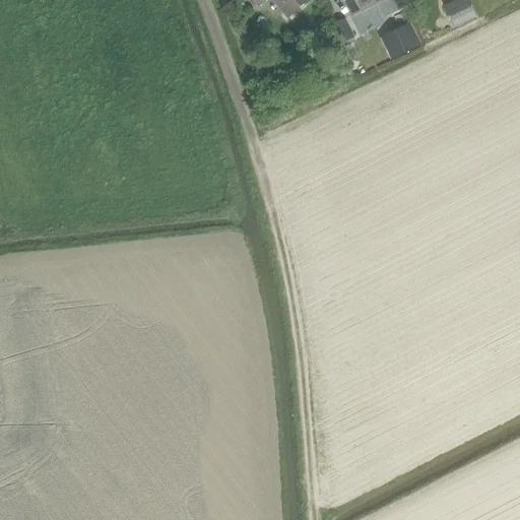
[(273,0),(288,17),(308,0),(251,0),(258,8),(267,0),(273,0)]
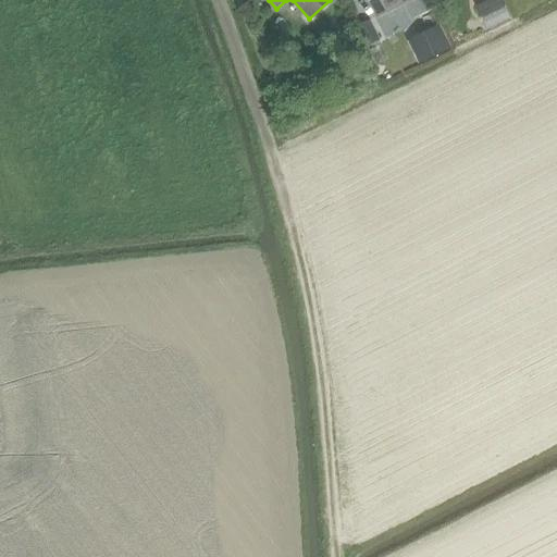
[(411,20),(432,9),(428,0),(369,0),(378,16),(403,4),(411,20)]
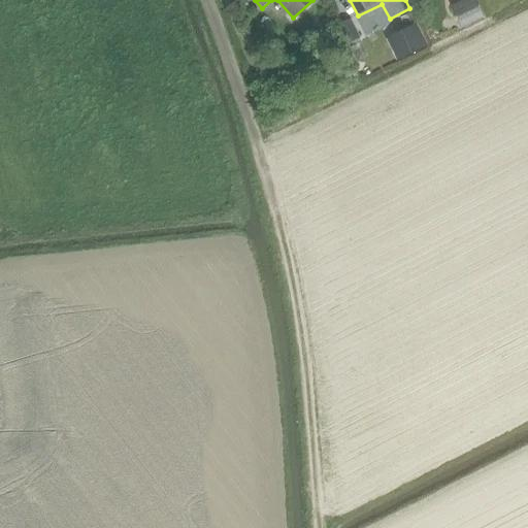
[(485,17),(475,0),(462,0),(451,5),(461,28),(485,17)]
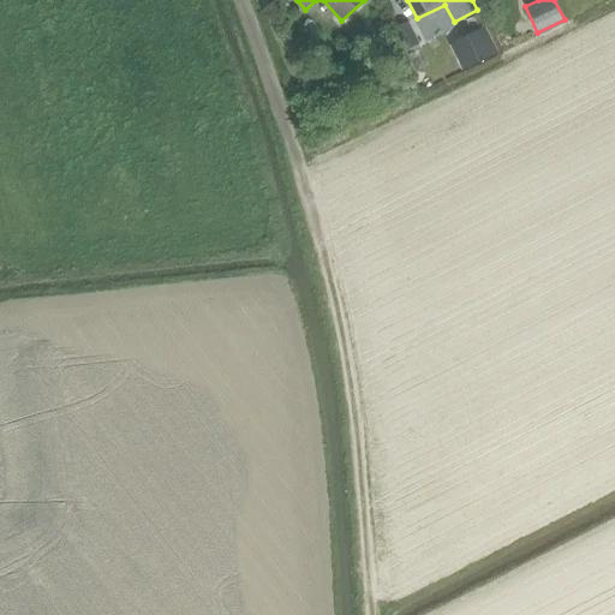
[(406,51),(418,45),(407,22),(394,29),(406,51)]
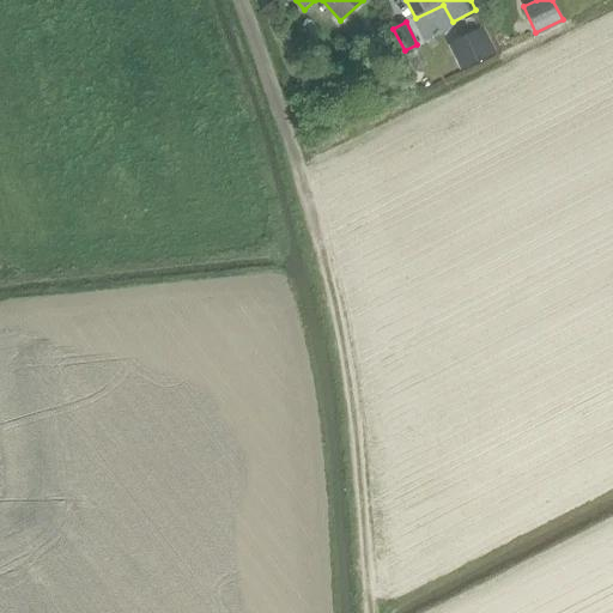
[(457,42),(471,67),(498,54),(485,28),(457,42)]
